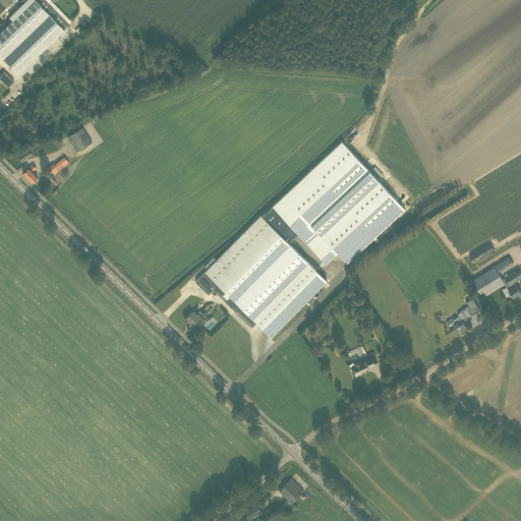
[(12,19),(0,32),(0,54),(18,73),(69,22),(46,0),(32,0),(29,3),(25,0),(24,0),(9,16),(12,19)]
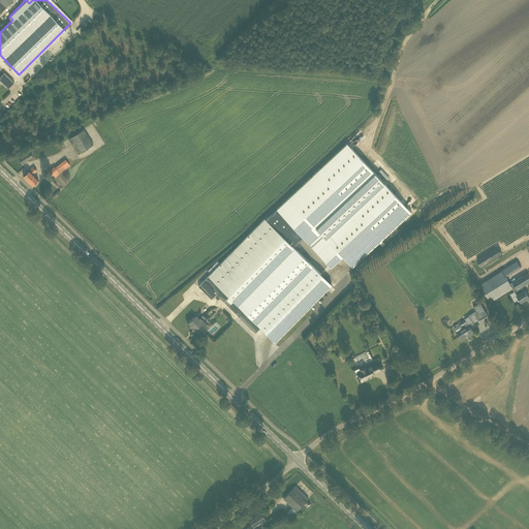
[(0,0),(0,23),(1,22),(0,20),(0,11),(11,0),(0,0)]
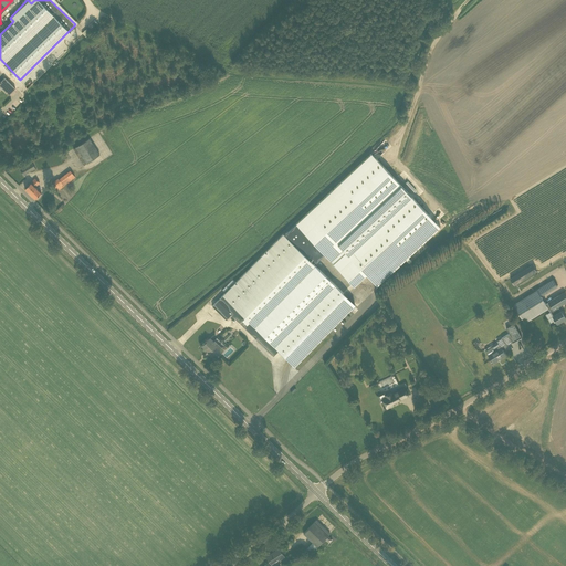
[(82,32),(86,37),(92,32),(87,28),(82,32)]
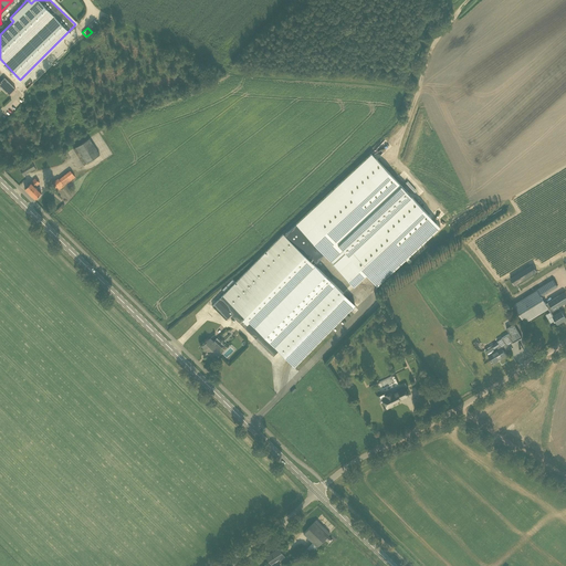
[(0,81),(0,87),(1,87),(13,98),(18,94),(2,80),(0,82),(0,81)]
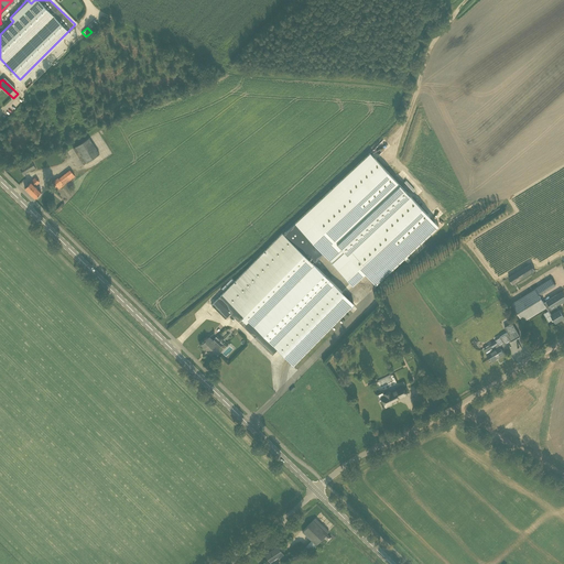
[(84,164),(99,154),(89,138),(73,148),(84,164)]
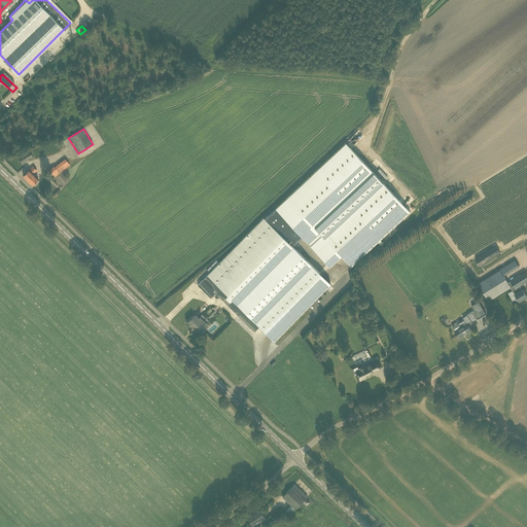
[(215,292),(238,315),(254,331),(259,326),(274,341),(330,283),(292,246),(303,237),(329,266),(342,254),(352,265),(378,240),(382,244),(384,242),(381,238),(410,211),(346,143),(276,208),(265,218),(264,217),(198,284),(211,297),(215,292)]
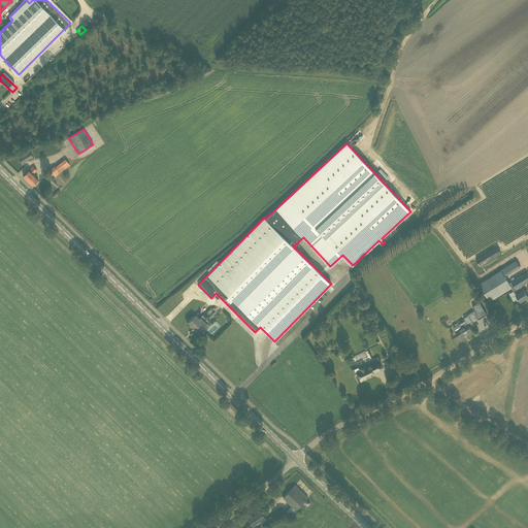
[(30,152),(19,158),(22,164),(33,157),(30,152)]
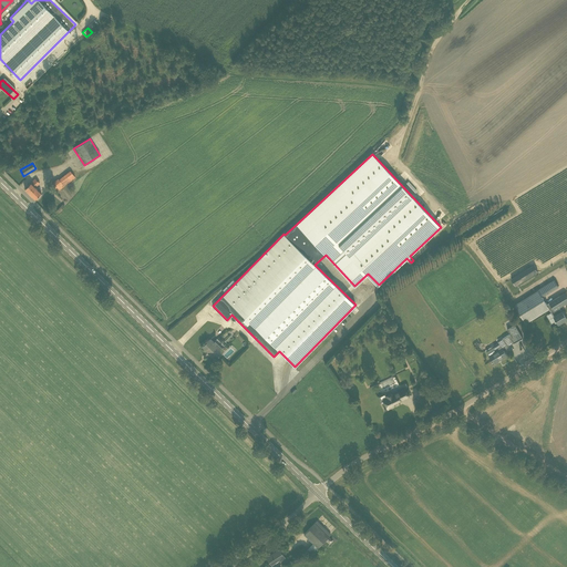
[(35,178),(24,188),(35,199),(41,193),(35,186),(40,183),(35,178)]
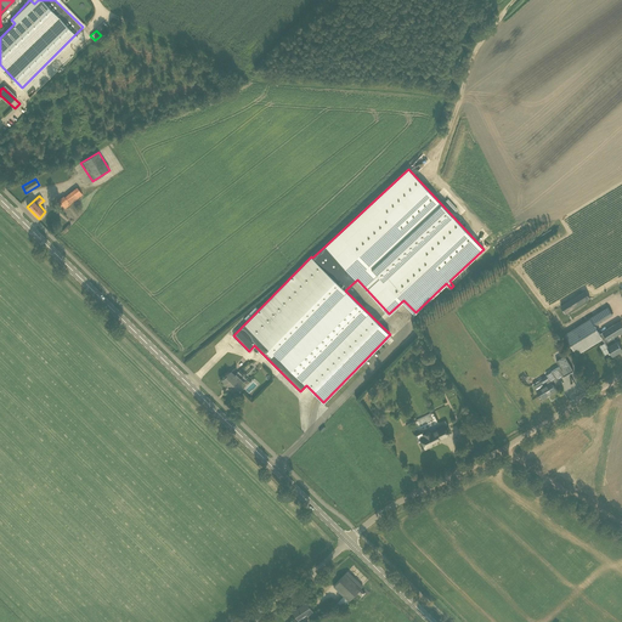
[(57,201),(57,202),(61,205),(62,205),(64,208),(71,204),(64,197),(64,196),(57,201)]
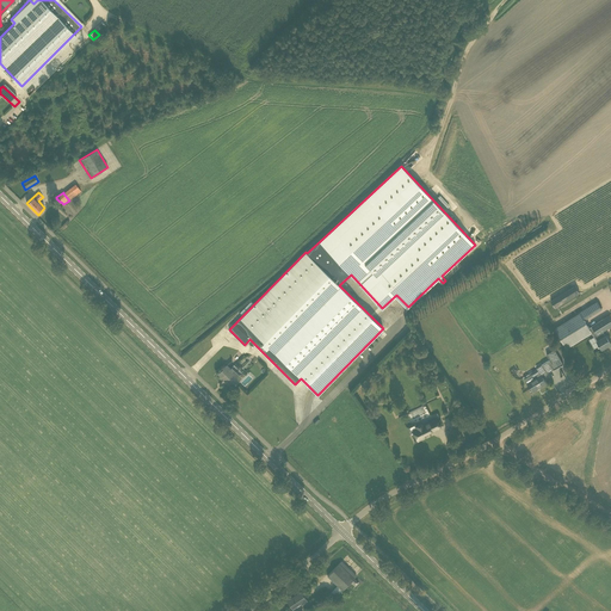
[(556,308),(580,294),(575,287),(551,301),(556,308)]
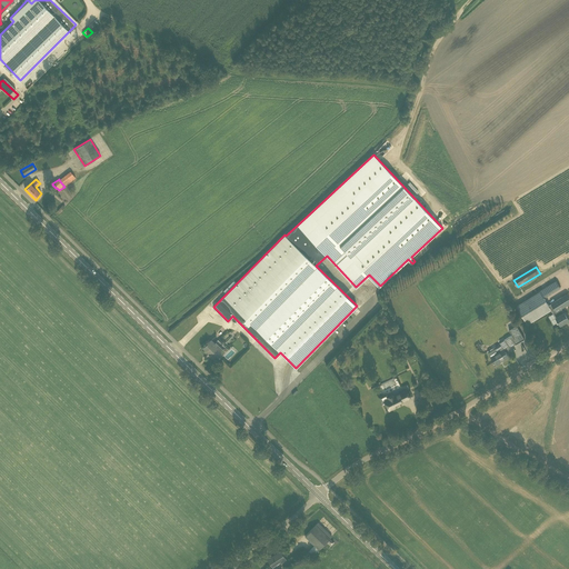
[(552,309),(549,305),(545,298),(560,288),(557,280),(540,291),(540,290),(517,305),(528,325),(551,310),(552,309)]
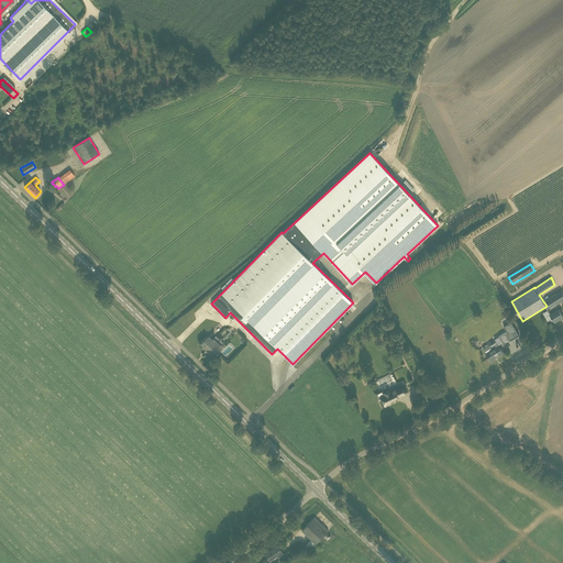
[(559,309),(555,305),(561,301),(556,294),(543,301),(547,306),(545,307),(555,321),(559,319),(562,317),(562,315),(561,312),(559,309)]
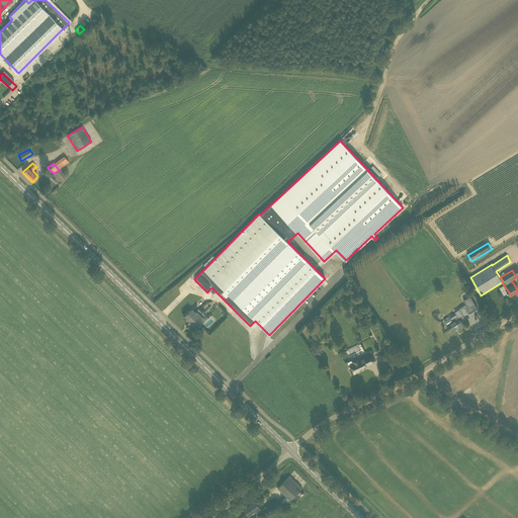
[(466,305),(459,309),(463,317),(469,313),(478,308),(470,296),(463,300),(466,305)]
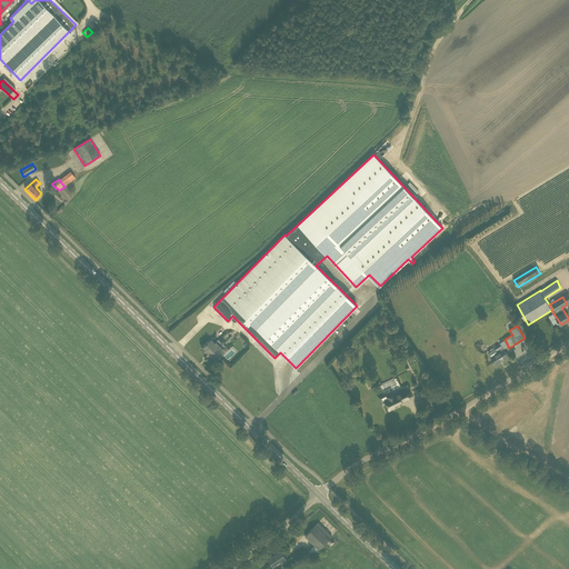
[(222,353),(210,341),(203,348),(216,360),(222,353)]
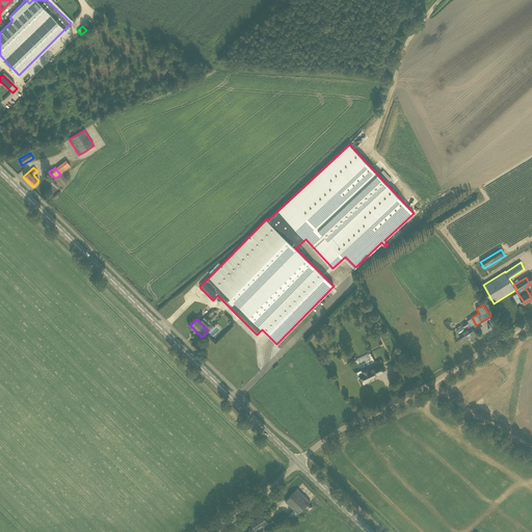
[(459,334),(463,341),(476,334),(471,326),(459,334)]
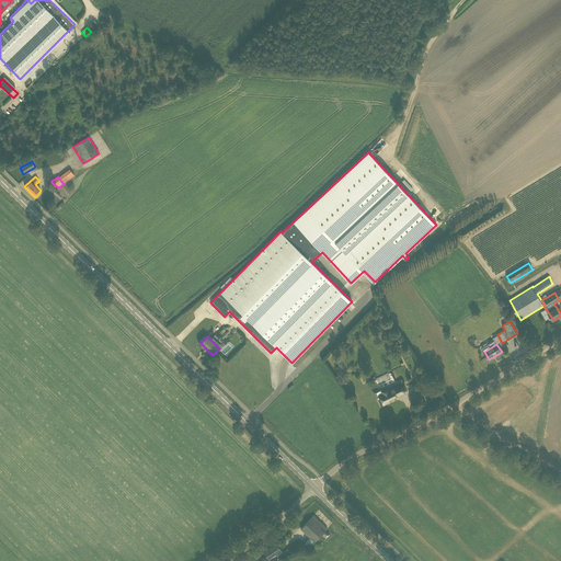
[(384,395),(379,397),(384,404),(390,401),(389,399),(404,392),(400,384),(388,390),(387,389),(382,391),(384,395)]
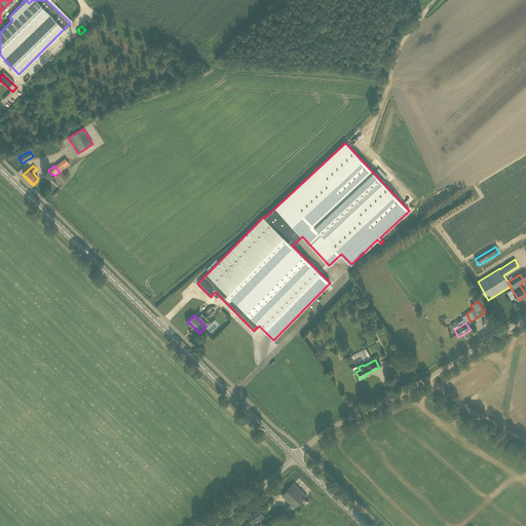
[(282,495),(295,508),(307,495),(294,483),(282,495)]
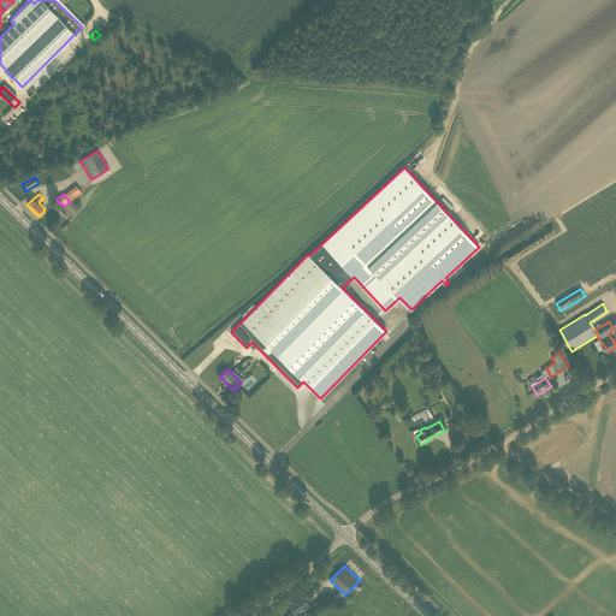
[(304,610),(311,606),(303,597),(290,606),(295,614),(303,608),(304,610)]
